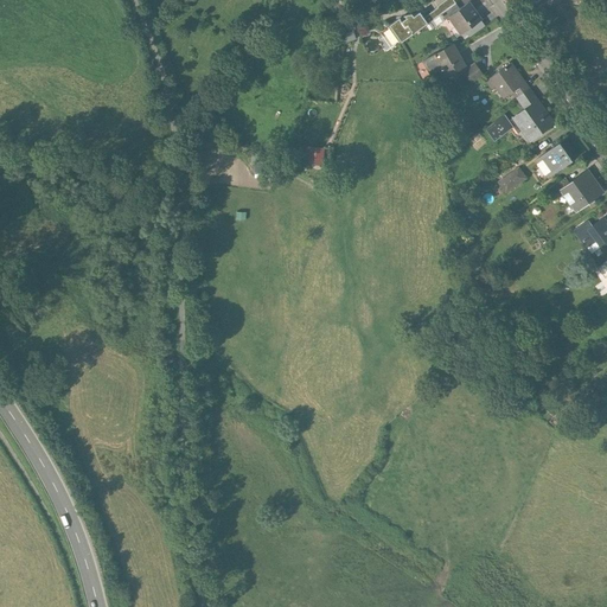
[(428,24),(430,21),(457,4),(453,0),(446,0),(438,7),(438,8),(423,19),(428,24)]
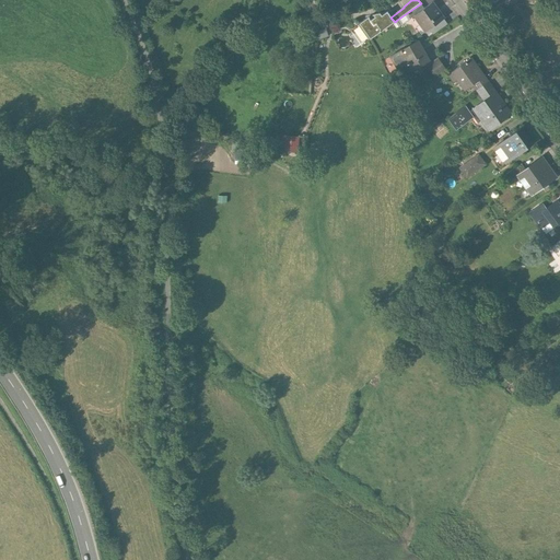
[(424,9),(413,16),(426,32),(431,27),(443,19),(432,2),(424,9)]
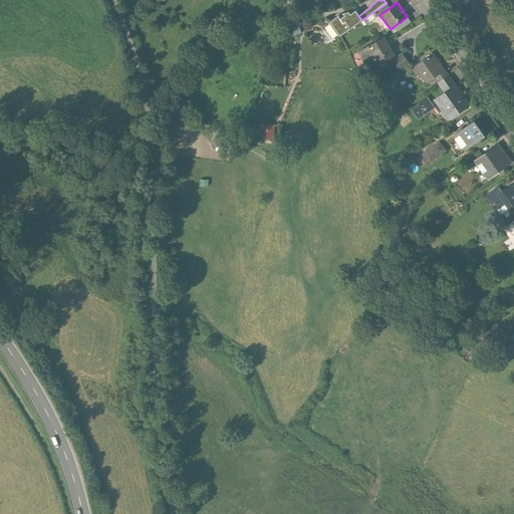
[(390,8),(387,3),(364,18),(368,23),(379,15),(390,8)]
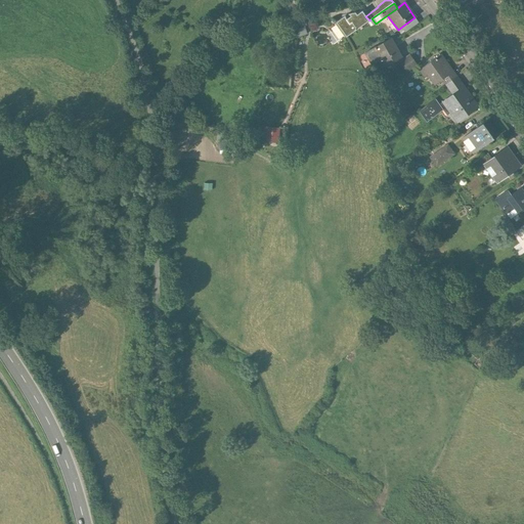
[(347,37),(369,20),(365,16),(362,11),(357,14),(355,12),(349,14),(351,17),(347,20),(344,15),(336,23),(347,37)]
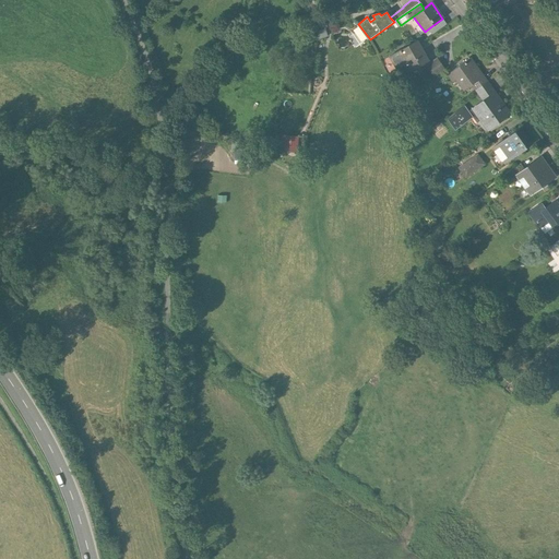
[(302,27),(304,20),(295,19),(294,26),(302,27)]
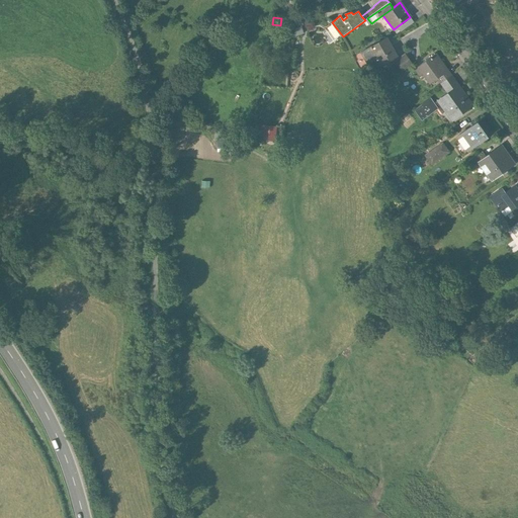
[(414,22),(410,17),(399,25),(403,30),(414,22)]
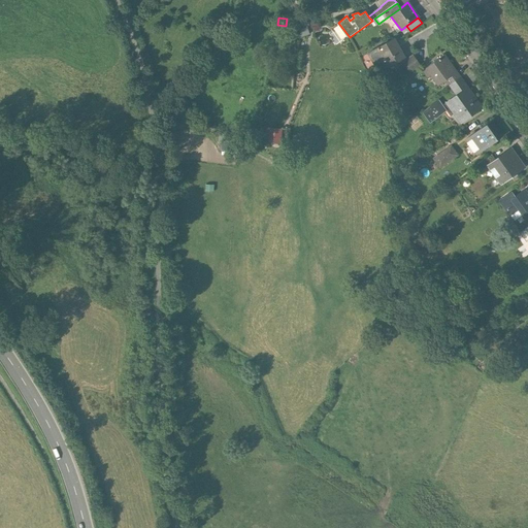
[(307,27),(299,30),(302,37),(309,34),(307,27)]
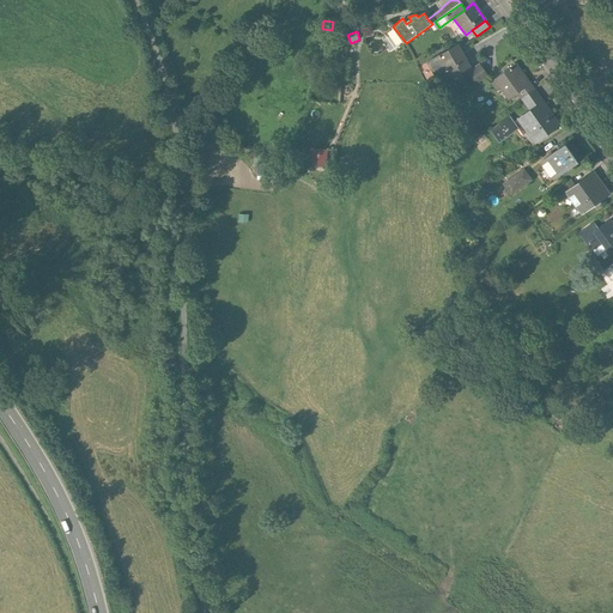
[(471,68),(457,46),(438,56),(441,60),(431,65),(442,84),(471,68)]
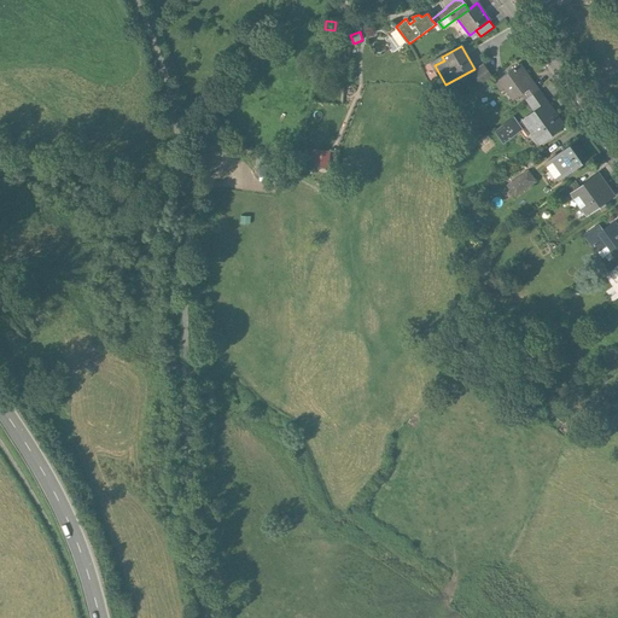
[(483,64),(471,73),(479,83),(490,75),(483,64)]
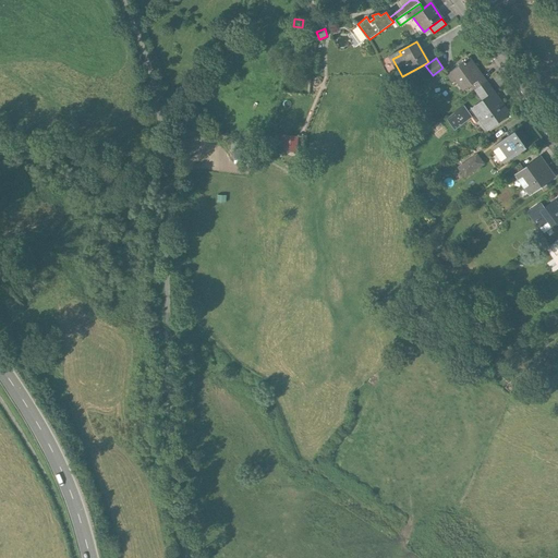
[(471,84),(474,88),(485,81),(469,58),(448,73),(452,80),(455,79),(463,89),(471,84)]
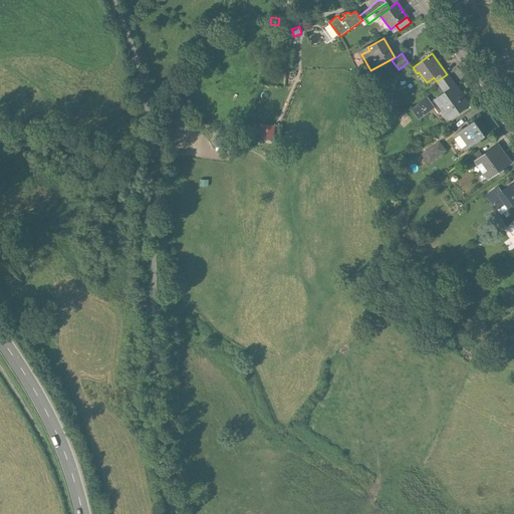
[(445,92),(431,101),(435,107),(439,111),(442,109),(449,119),(469,104),(447,74),(437,81),(445,92)]
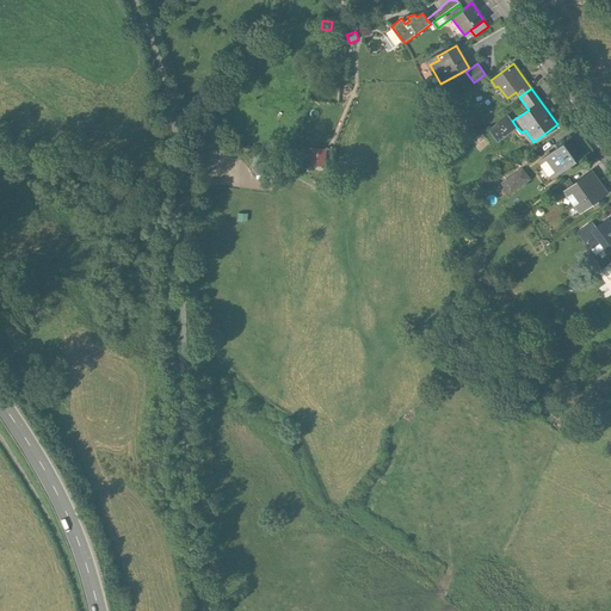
[(498,142),(517,128),(512,121),(507,115),(488,129),(498,142)]
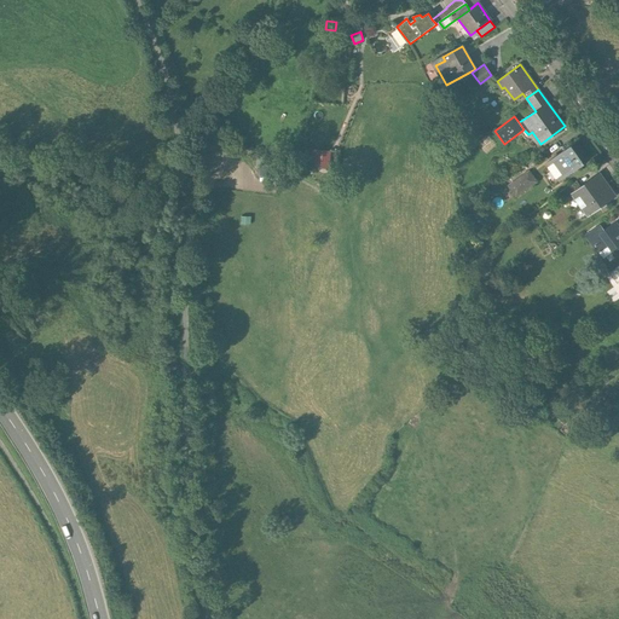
[(577,142),(547,162),(560,180),(590,160),(577,142)]
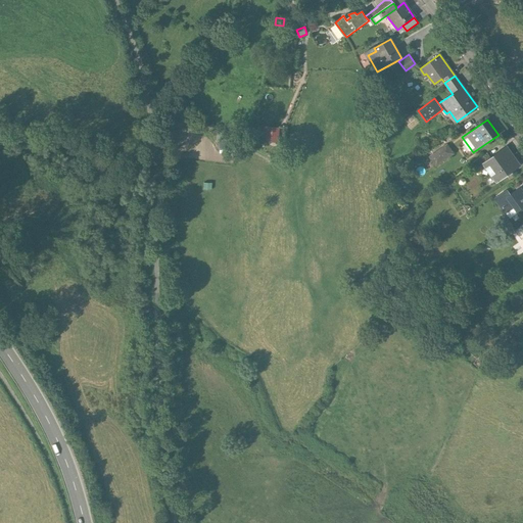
[(454,153),(446,144),(434,153),(441,162),(454,153)]
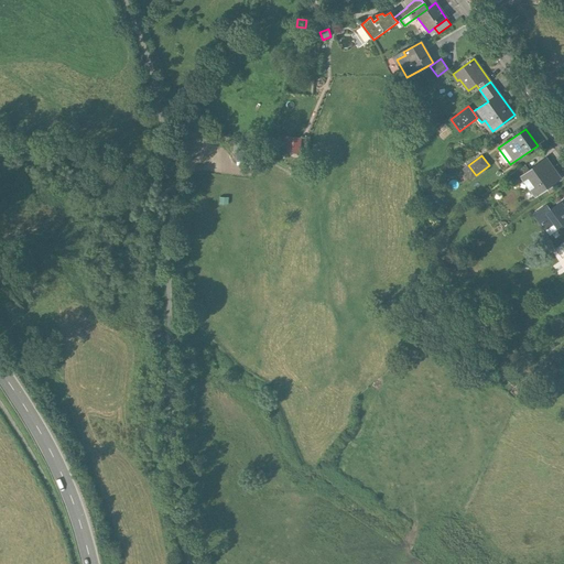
[(529,170),(520,175),(534,196),(560,177),(545,158),(529,170)]
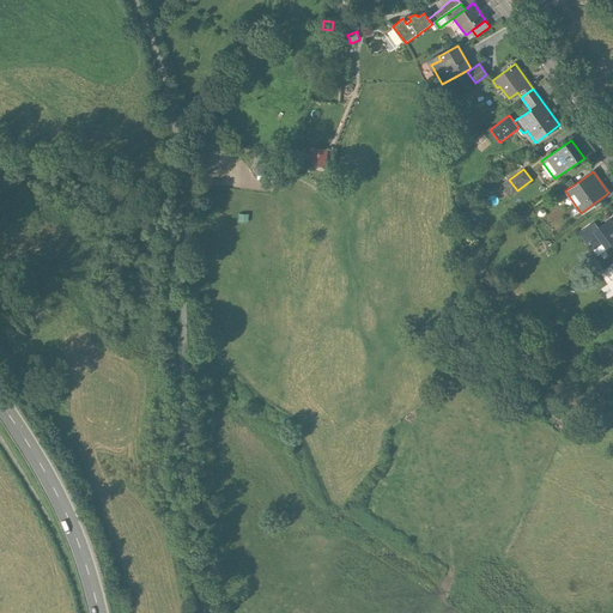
[(558,195),(565,190),(575,184),(570,178),(554,189),(558,195)]
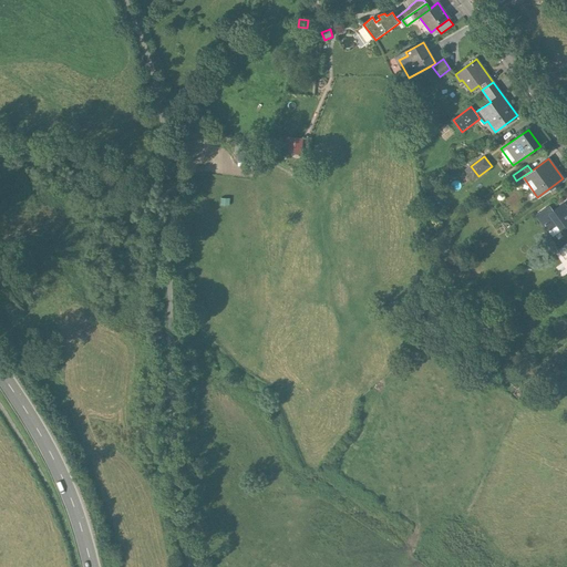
[(566,225),(566,207),(565,204),(554,212),(549,215),(557,226),(560,230),(566,225)]
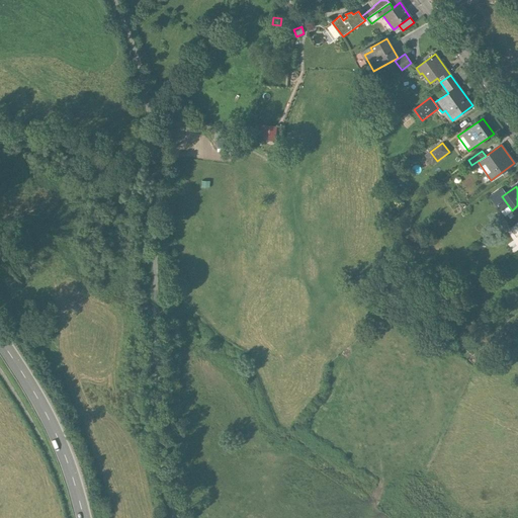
[(502,211),(509,206),(502,196),(506,193),(502,188),(490,197),(501,212),(502,211)]
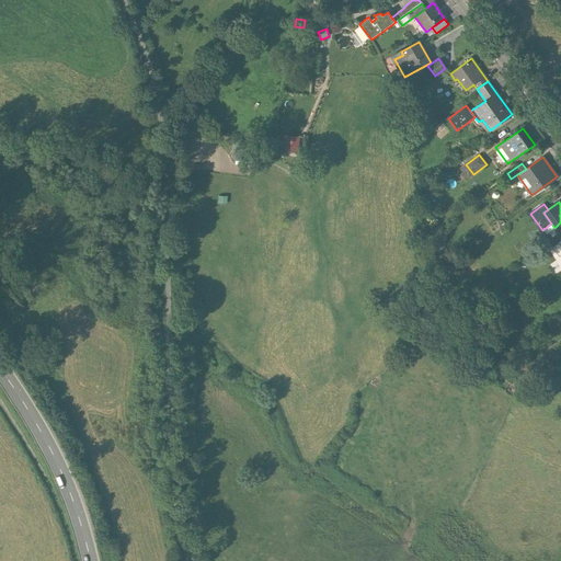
[(547,233),(554,228),(551,224),(544,229),(547,233)]
